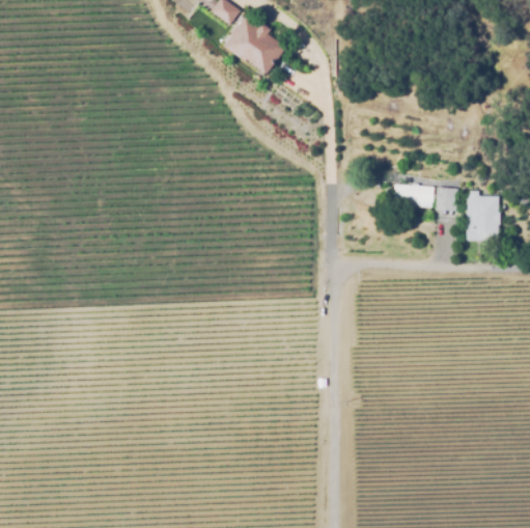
[(235,0),(243,5),(231,21),(212,6),(203,0),(235,0)]
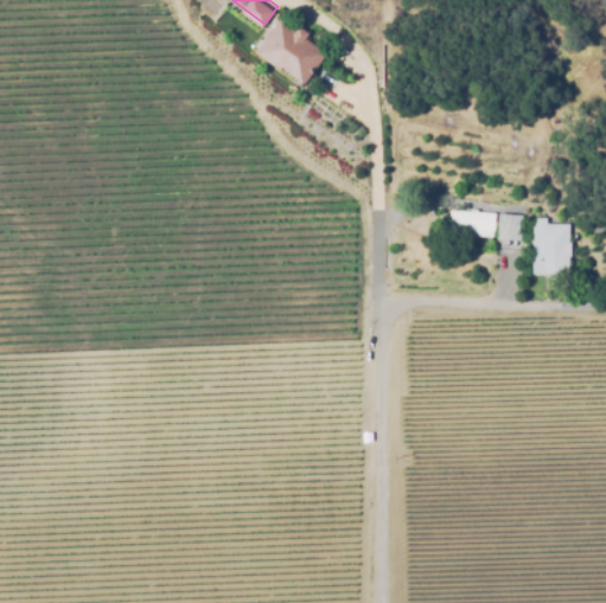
[(282,14),(298,25),(303,20),(312,26),(308,32),(331,49),(310,77),(287,62),(285,65),(259,47),(282,14)]
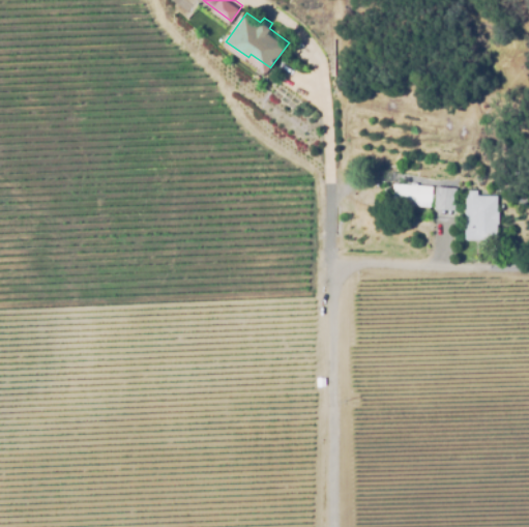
[(431,207),(391,204),(392,182),(432,185),(431,207)]
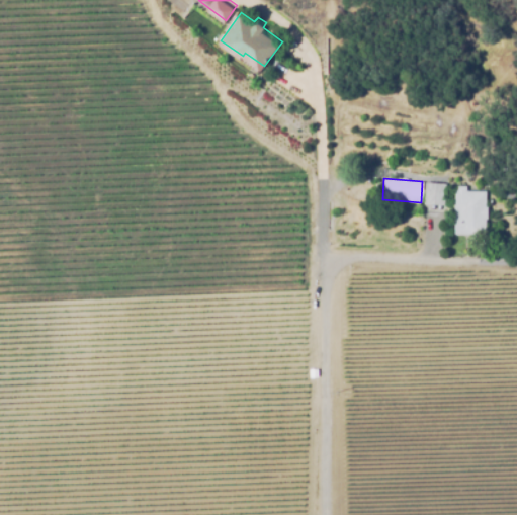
[(446,205),(424,202),(427,181),(449,184),(446,205)]
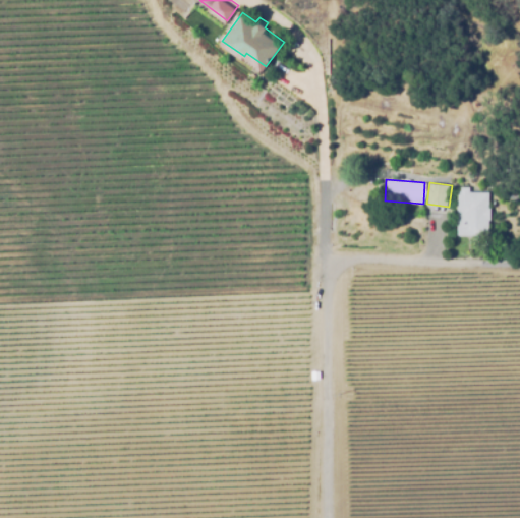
[(458,236),(457,193),(460,193),(460,188),(469,187),(469,192),(488,191),(489,235),(458,236)]
